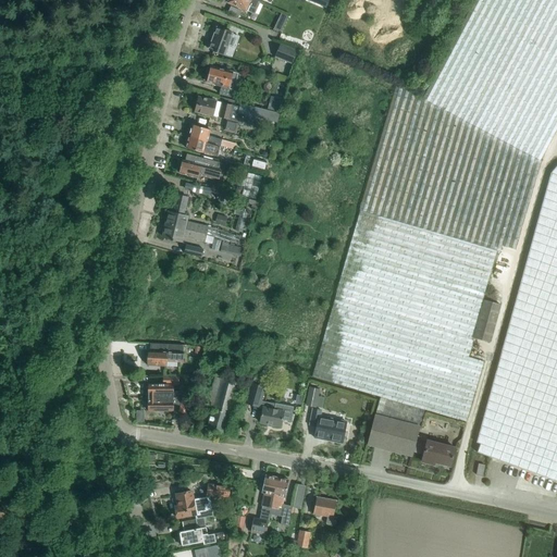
[(226,0),(226,1),(229,1),(227,2),(246,10),(255,14),(260,2),(254,0),(226,0)]
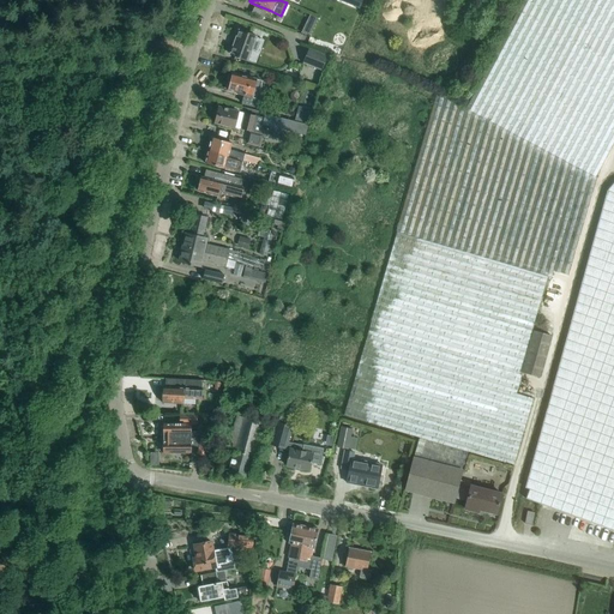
[(438,94),(344,415),(420,437),(415,452),(464,467),(469,451),(515,464),(534,398),(516,393),(522,373),(540,378),(552,335),(531,329),(547,277),(551,278),(553,270),(569,275),(597,176),(596,176),(613,142),(613,0),(523,0),(467,108),(438,94)]
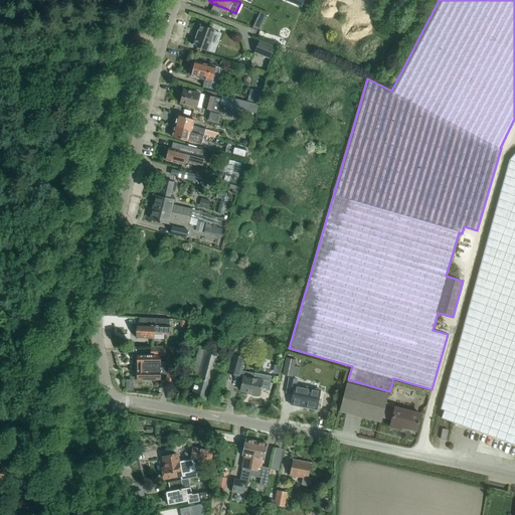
[(222,10),(213,6),(211,12),(220,15),(222,10)]
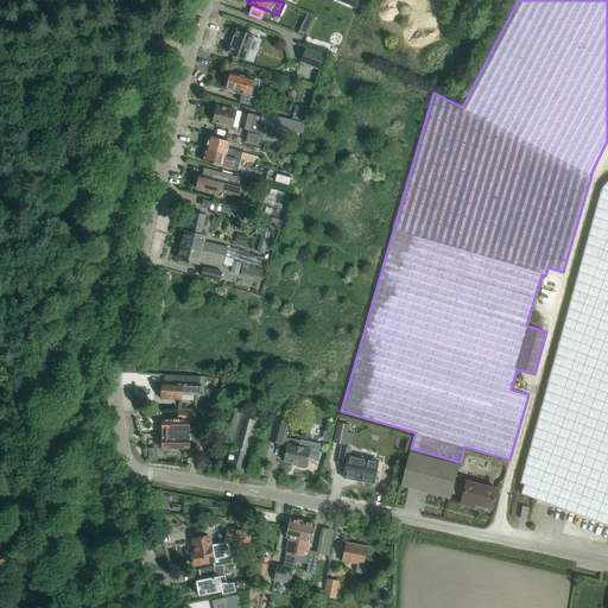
[(236,30),(228,54),(245,61),(253,36),(245,33),(245,31),(240,29),(239,31),(236,30)]
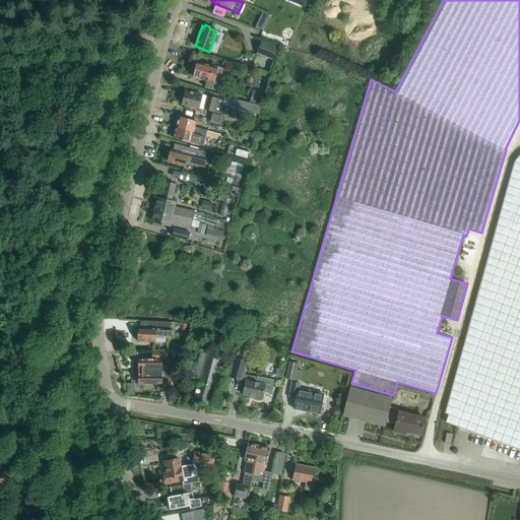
[(256,53),(272,59),(277,47),(261,41),(256,53)]
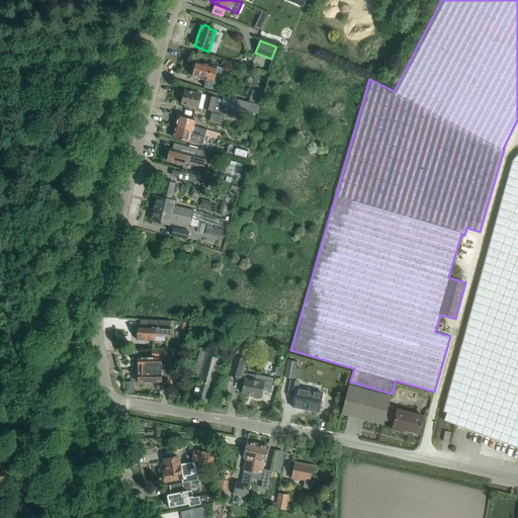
[(196,62),(193,76),(206,80),(204,87),(214,90),(217,83),(219,82),(220,78),(219,77),(221,69),(196,62)]
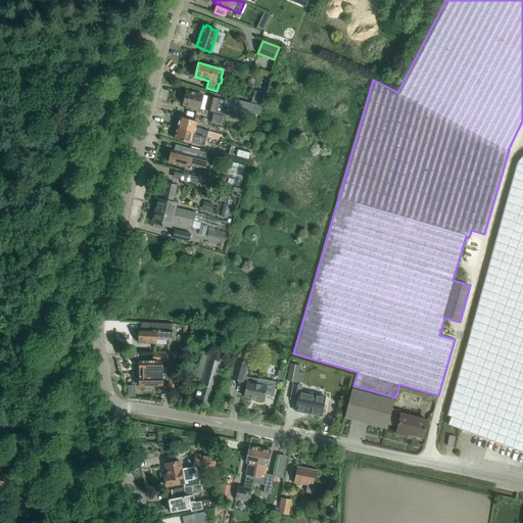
[(265,105),(267,93),(254,90),(251,103),(262,106),(263,105),(265,105)]
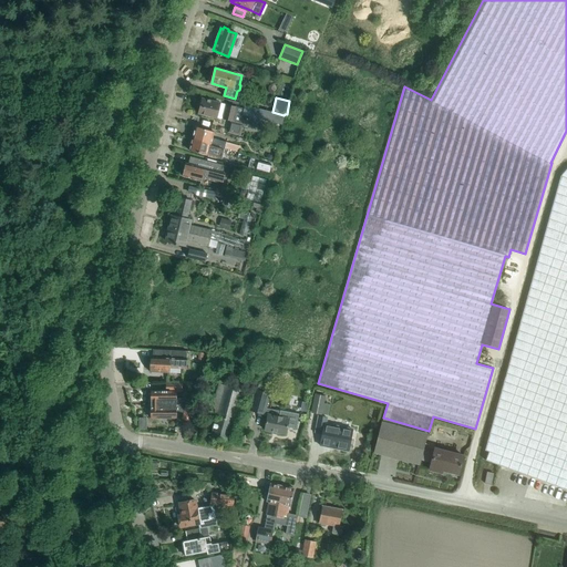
[(246,104),(245,109),(227,104),(220,103),(202,99),(198,114),(216,119),(216,117),(232,122),(233,120),(241,122),(244,114),(282,123),(284,115),(272,112),(246,106),(246,104)]
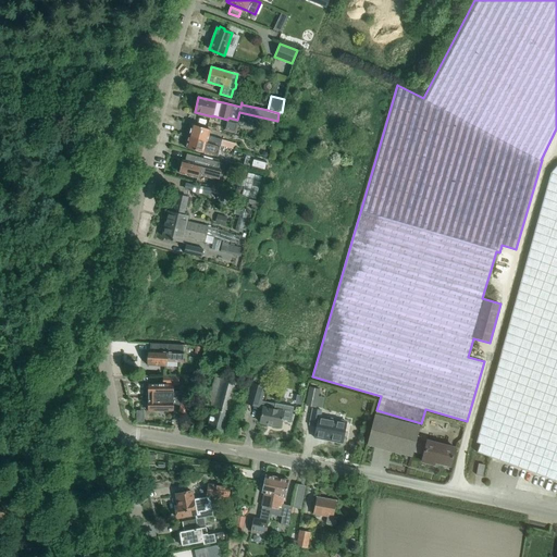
[(231,123),(229,132),(238,135),(240,126),(231,123)]
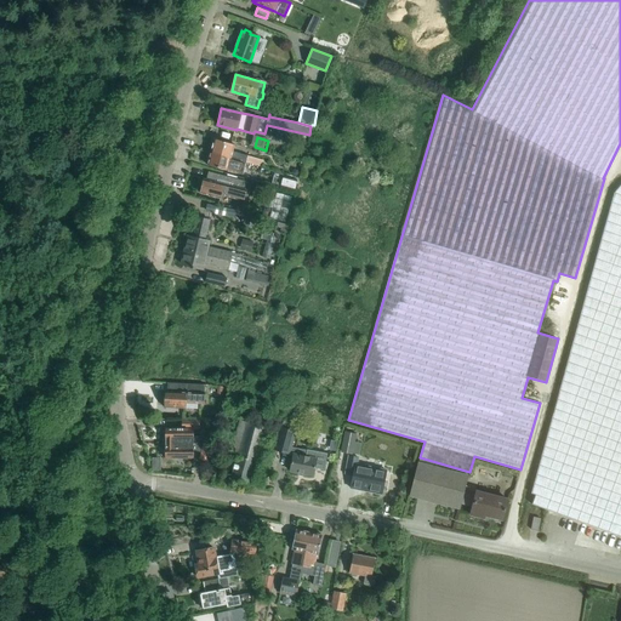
[(214,138),(210,152),(245,163),(261,166),(263,160),(248,155),(233,152),(235,144),(214,138)]
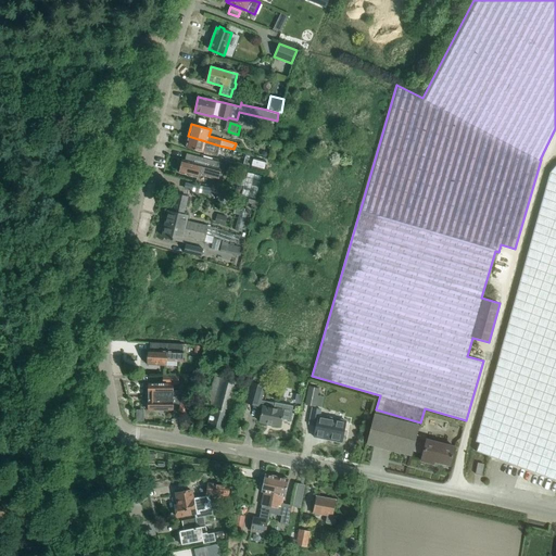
[(217,156),(219,146),(188,136),(186,148),(217,156)]
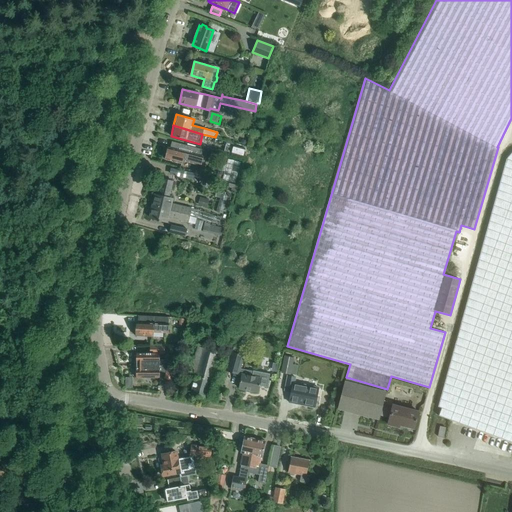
[(204,149),(196,147),(172,141),(170,148),(168,148),(165,159),(181,163),(182,161),(200,165),(204,149)]
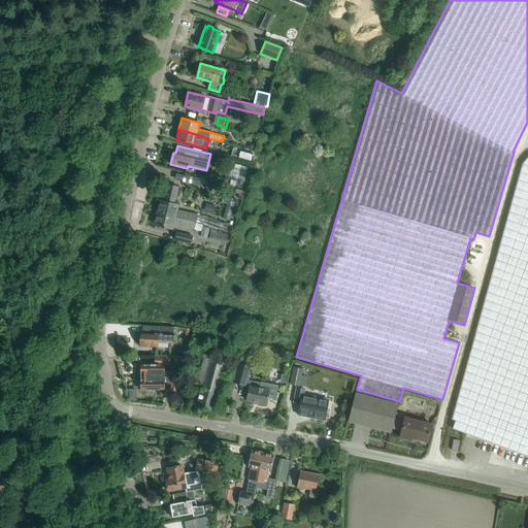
[(236,158),(250,162),(253,153),(238,149),(236,158)]
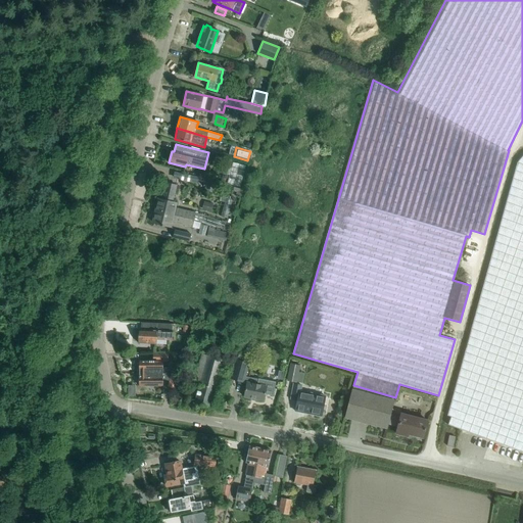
[(517,161),(444,424),(522,452),(522,155),(517,161)]
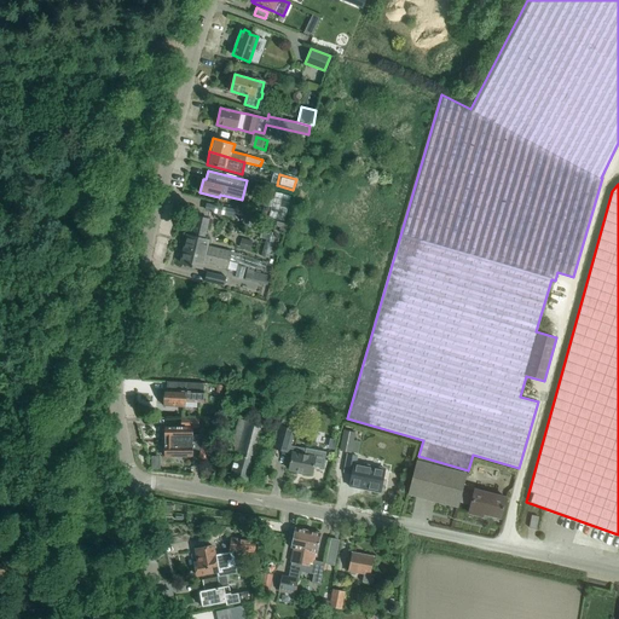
[(281,194),(272,219),(288,224),(295,198),(281,194)]
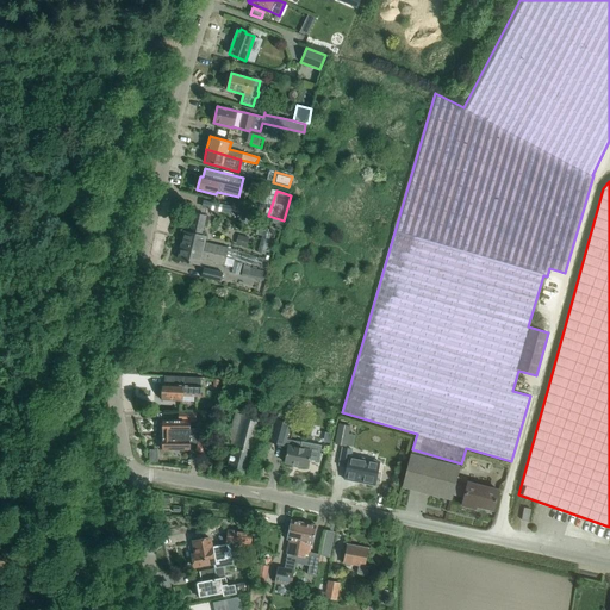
[(241,209),(238,222),(248,224),(251,211),(241,209)]
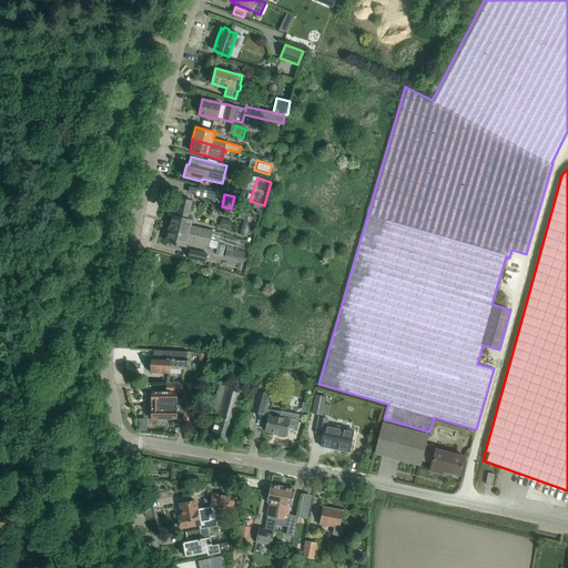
[(172,216),(169,229),(211,240),(213,231),(190,225),(191,221),(186,220),(191,201),(181,199),(178,212),(179,212),(178,217),(172,216)]
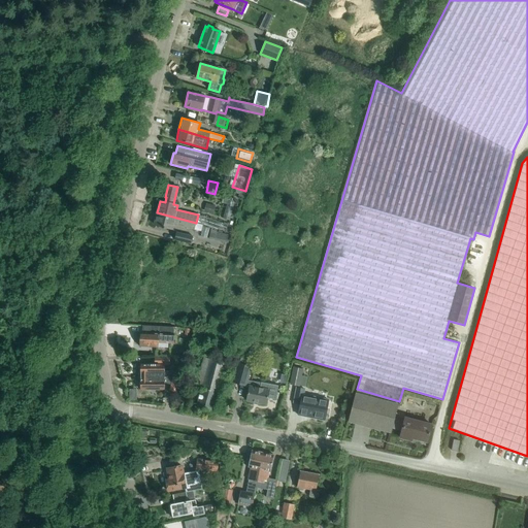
[(208,204),(206,213),(216,217),(218,207),(208,204)]
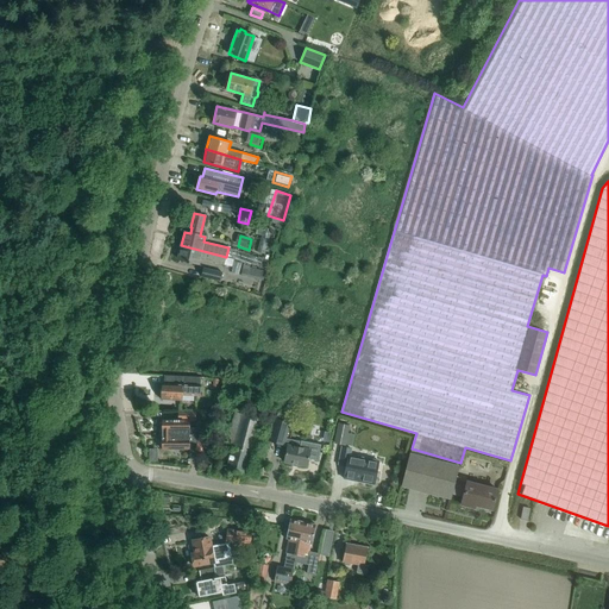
[(226,257),(181,245),(177,259),(187,262),(188,263),(189,262),(199,264),(200,258),(224,264),(226,257)]
